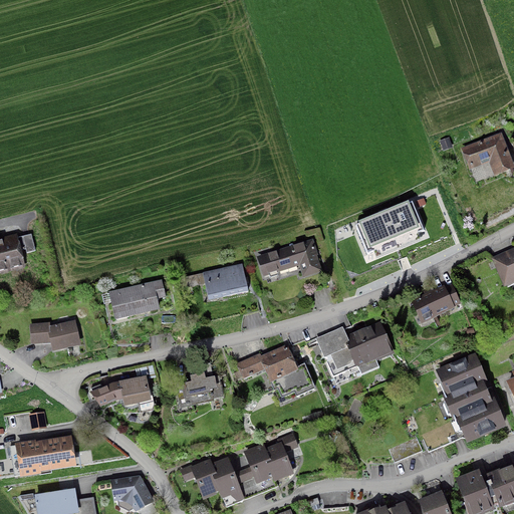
[(494,176),(513,168),(513,166),(502,133),(461,148),(469,170),(489,163),(494,176)]
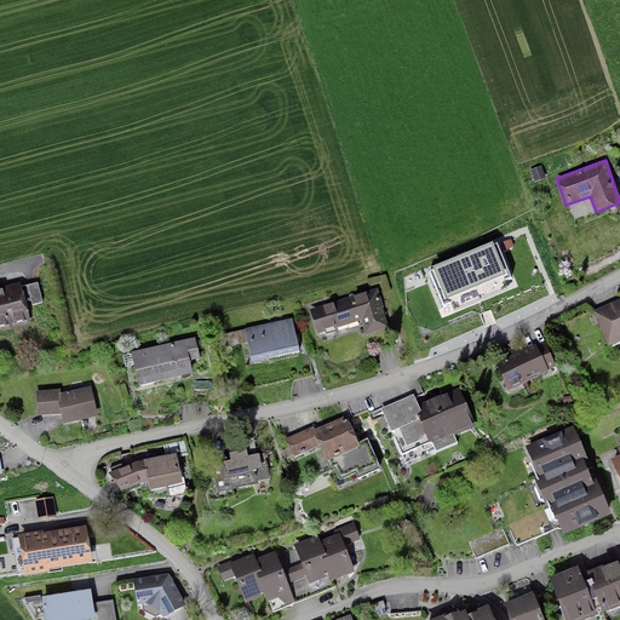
[(534,183),(546,178),(543,166),(529,171),(534,183)]
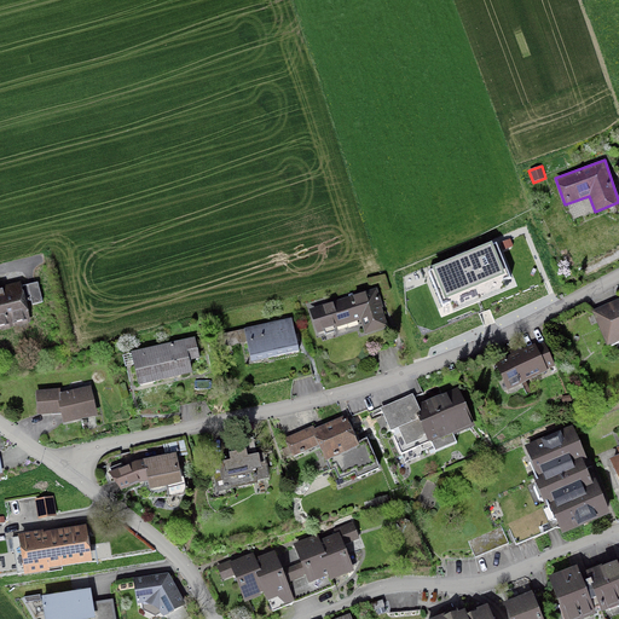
[(493,247),(492,244),(432,270),(433,271),(428,273),(443,307),(450,305),(452,312),(508,290),(504,282),(510,278),(497,244),(493,247)]
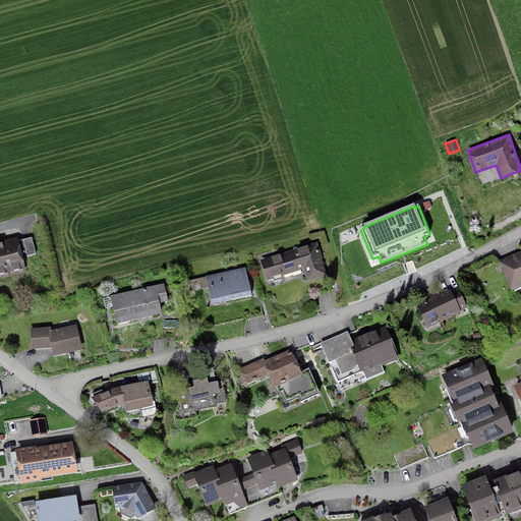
[(0,278),(26,272),(22,254),(18,241),(17,237),(2,241),(3,244),(0,244),(0,278)]
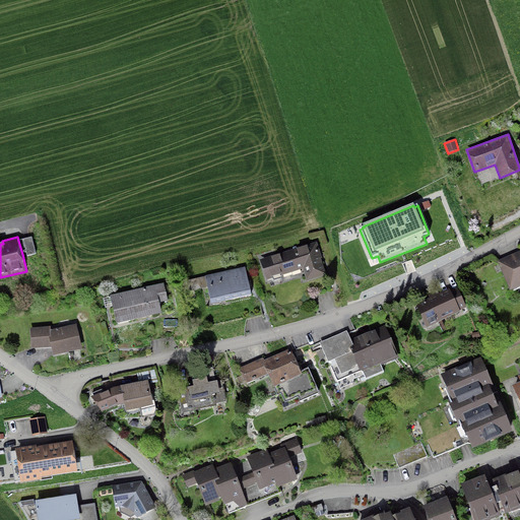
[(26,257),(37,254),(31,237),(18,241),(22,254),(25,253),(26,257)]
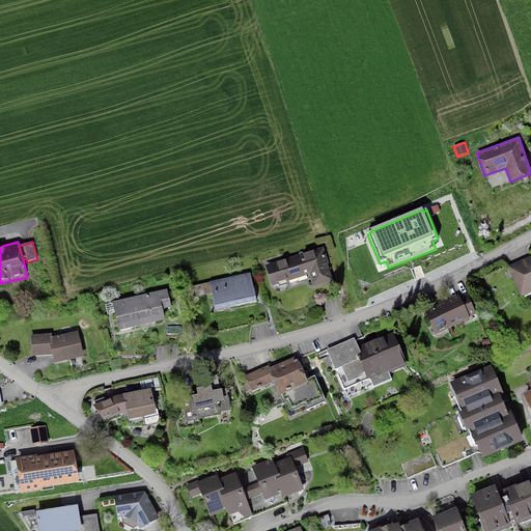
[(328,264),(329,264),(324,247),(266,266),(272,286),(309,275),(313,287),(333,281),(328,264)]
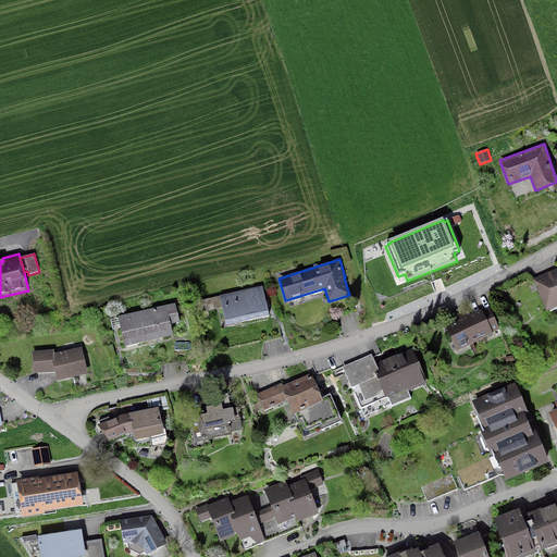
[(556,269),(533,280),(546,311),(556,306),(556,269)]
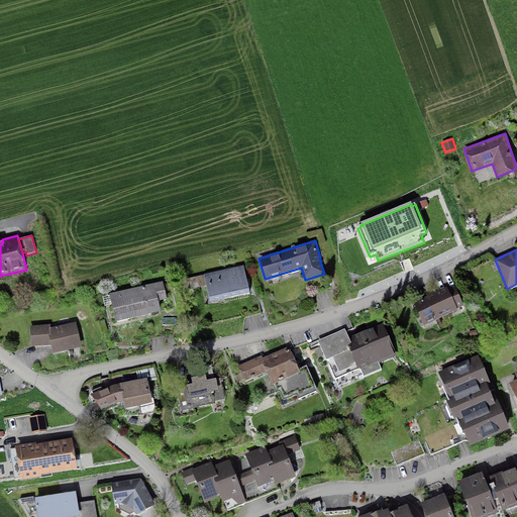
[(243,267),(189,279),(191,290),(206,286),(210,303),(249,294),(243,267)]
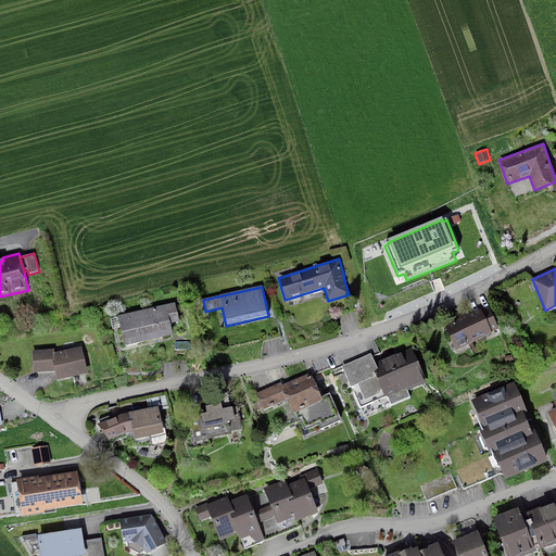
[(179,323),(175,303),(117,316),(117,318),(110,319),(113,330),(121,328),(125,346),(173,336),(171,325),(179,323)]
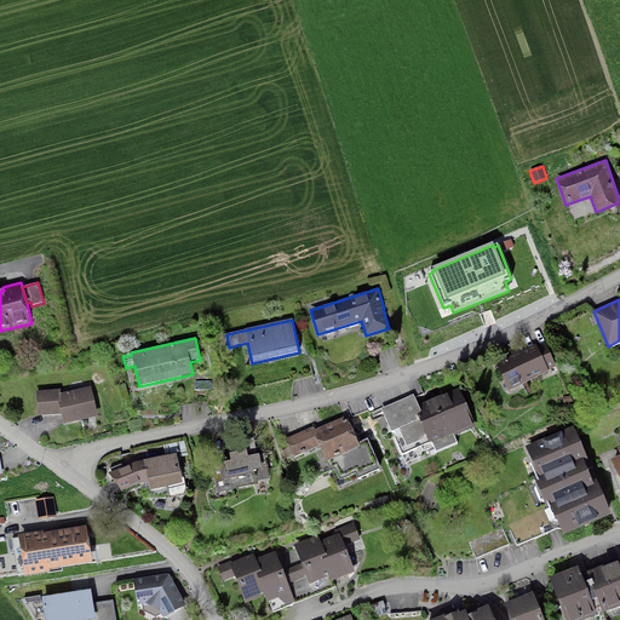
[(547,372),(557,367),(545,343),(537,348),(535,345),(495,363),(509,392),(549,373),(547,372)]
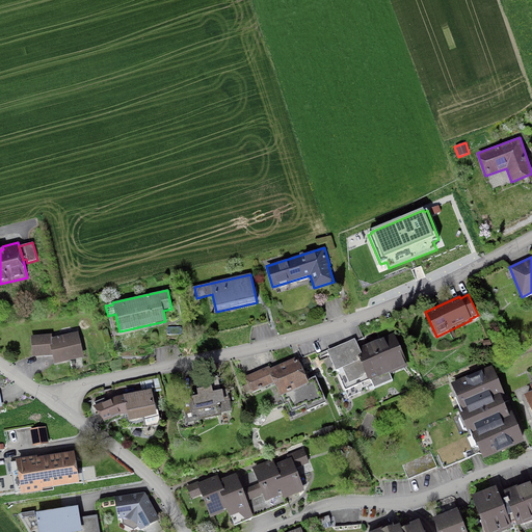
[(53,356),(54,366),(84,358),(78,331),(52,338),(52,335),(31,337),(33,357),(53,356)]
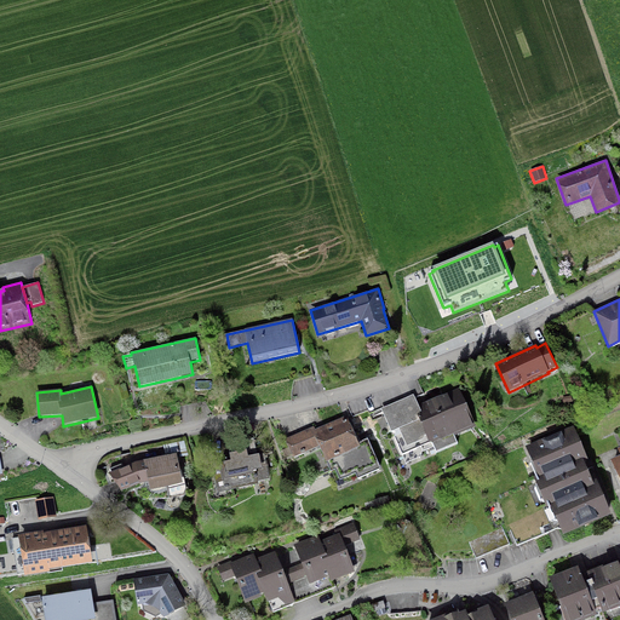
[(459,388),(418,406),(413,396),(382,409),(391,434),(396,434),(392,438),(401,457),(432,445),(436,453),(457,445),(454,437),(476,428),(459,388)]
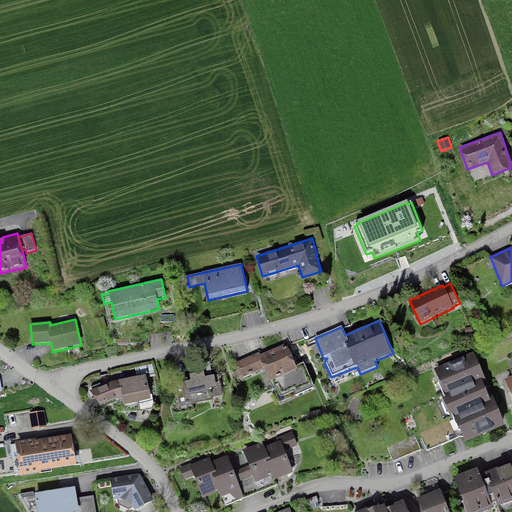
[(242,379),(264,369),(270,383),(286,376),(297,371),(292,359),(285,344),(260,355),(259,353),(235,363),(242,379)]
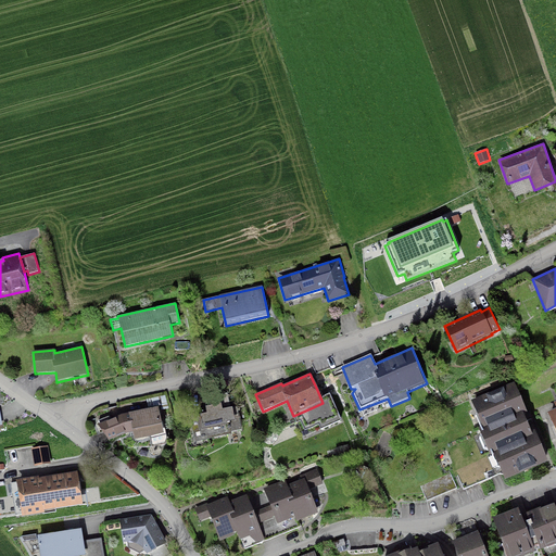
[(488,452),(492,451),(505,481),(548,464),(534,432),(530,433),(523,416),(528,415),(515,383),(470,402),(482,428),(478,429),(488,452)]
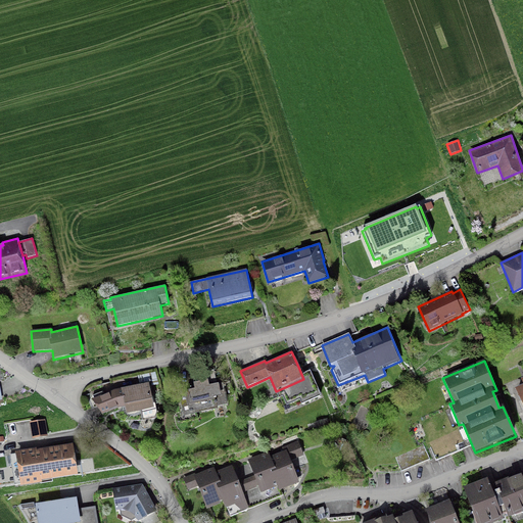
[(301,405),(321,396),(311,371),(304,374),(300,366),(298,367),(303,379),(292,384),(299,400),(301,405)]
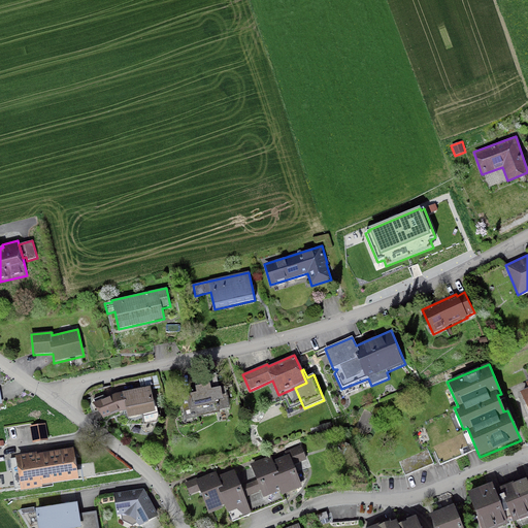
[(160,388),(157,375),(139,378),(141,387),(152,385),(153,390),(160,388)]
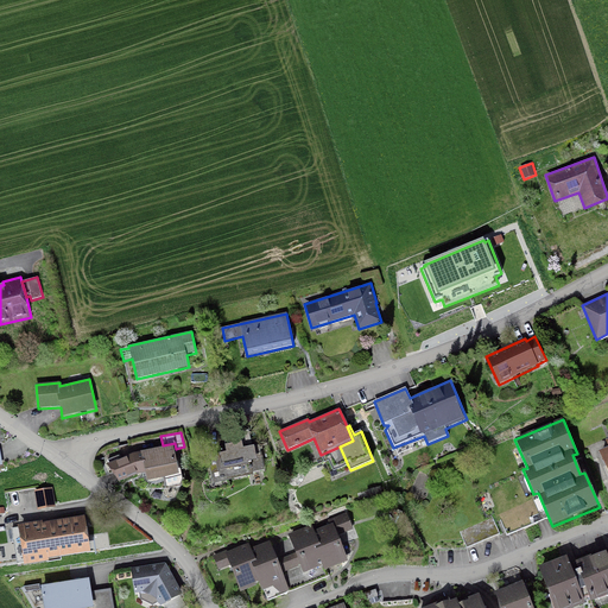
[(259,445),(244,449),(242,443),(225,445),(226,454),(208,456),(214,483),(253,476),(253,474),(264,472),(259,445)]
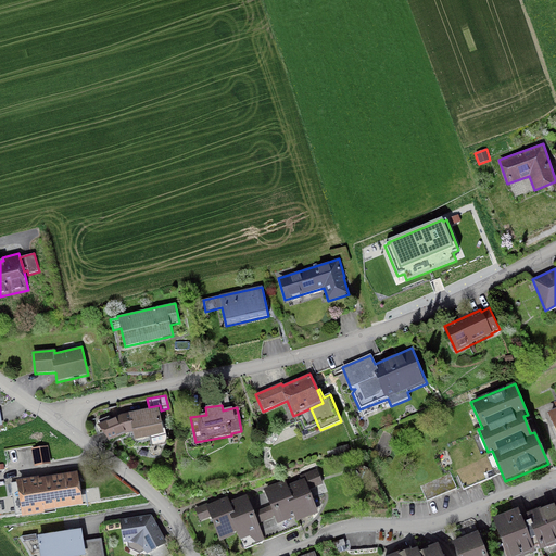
[(158,407),(123,415),(97,426),(109,442),(126,434),(133,433),(135,441),(149,439),(152,447),(166,445),(167,439),(164,419),(162,420),(158,407)]
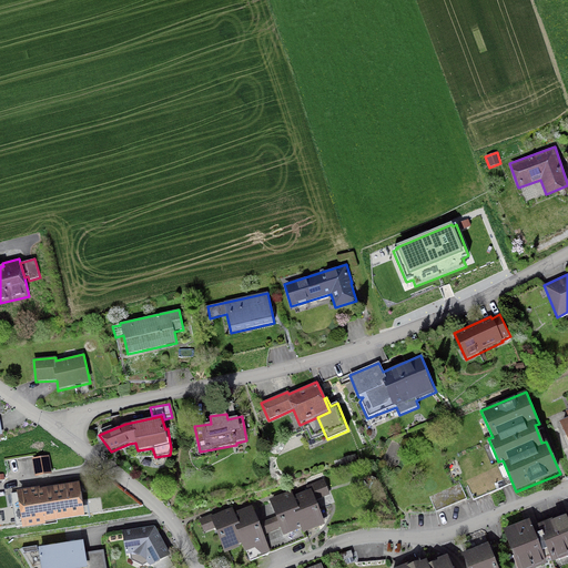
[(306,432),(311,442),(325,435),(317,417),(300,425),(303,433),(306,432)]
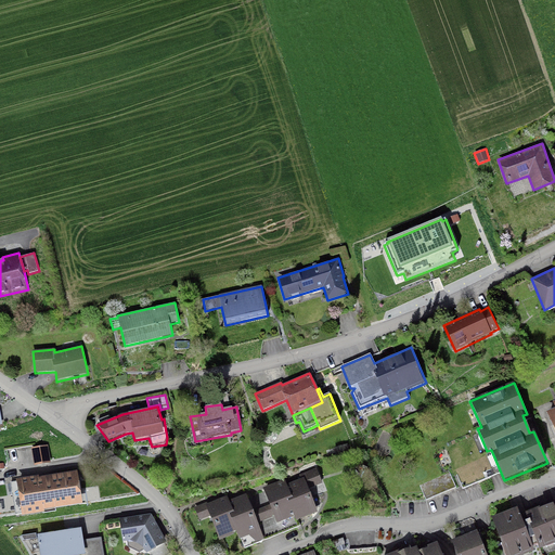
[(31,448),(35,466),(51,463),(48,446),(31,448)]
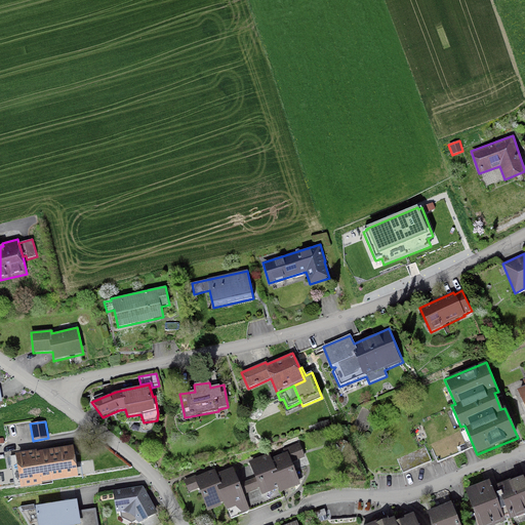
[(274,457),(271,459),(269,454),(249,461),(254,476),(255,478),(259,489),(261,495),(278,489),(280,493),(300,485),(291,462),(305,457),(299,443),(283,449),(284,453),(274,457)]
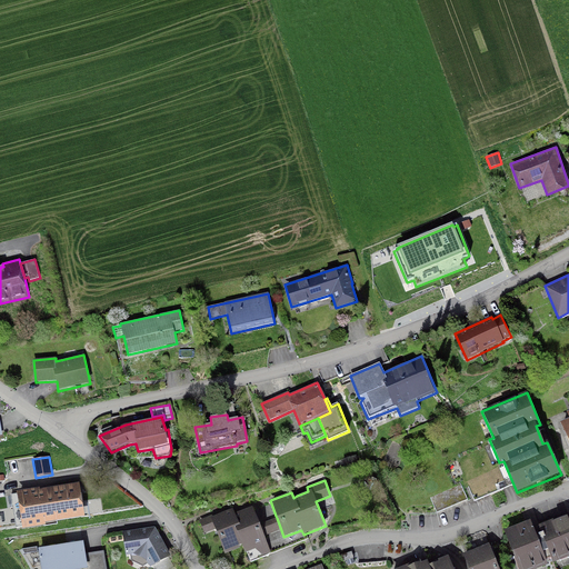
[(46,525),(85,518),(79,483),(40,490),(40,488),(17,491),(17,495),(11,496),(16,529),(22,528),(22,530),(46,527),(46,525)]
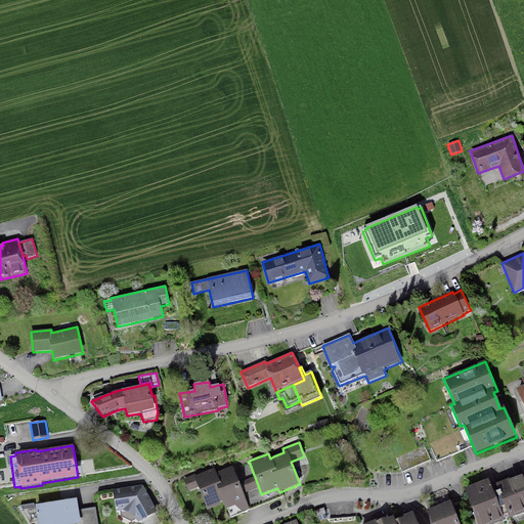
[(402,473),(431,461),(426,446),(396,459),(402,473)]
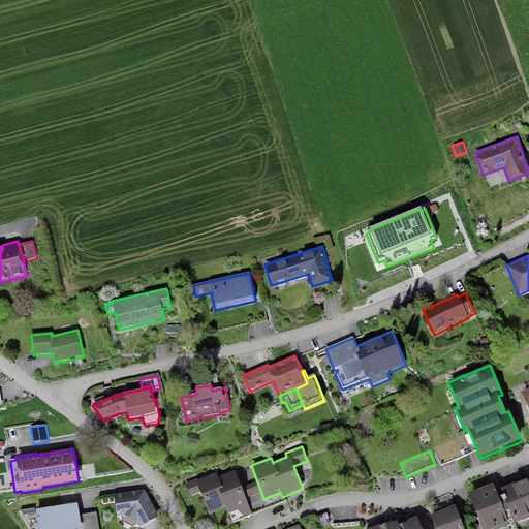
[(221,507),(225,506),(228,515),(230,514),(234,522),(251,515),(245,499),(241,487),(240,485),(235,472),(218,478),(216,473),(209,476),(196,481),(195,479),(185,484),(190,497),(200,493),(209,516),(222,510),(221,507)]
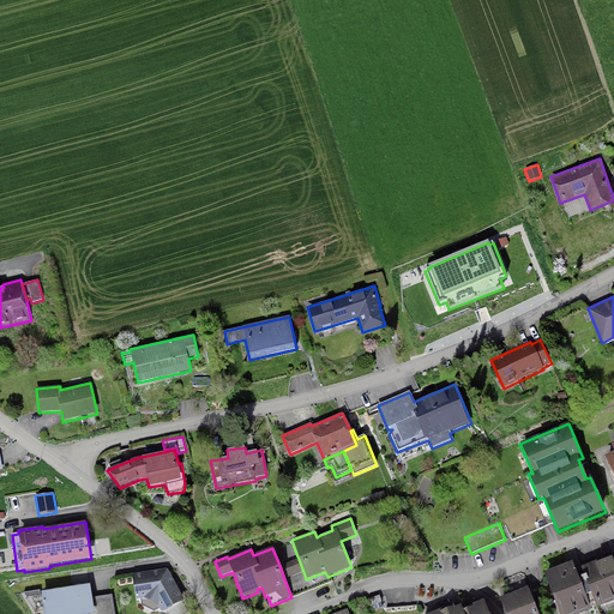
[(572,563),(543,573),(559,613),(583,613),(591,611),(589,606),(596,603),(597,608),(613,601),(613,554),(582,569),(584,577),(579,579),(572,563)]
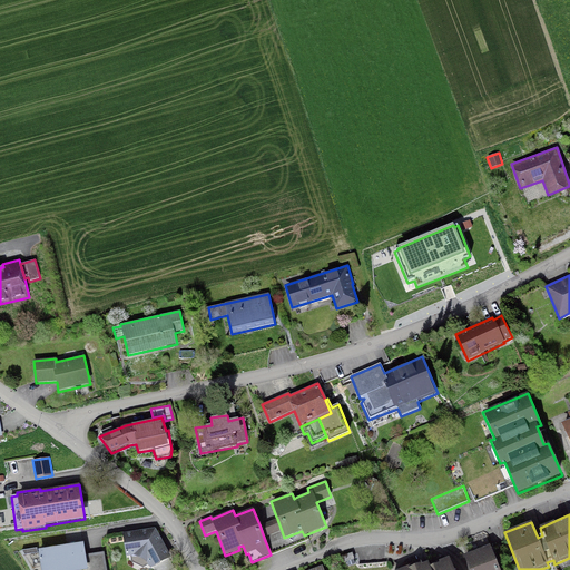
[(282,531),(277,519),(263,524),(263,523),(259,524),(264,538),(282,531)]
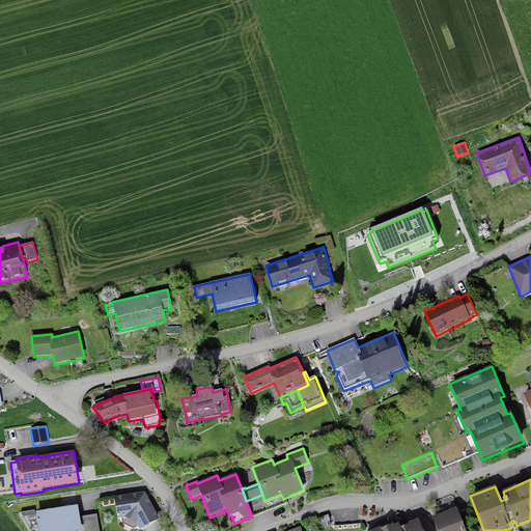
[(140,530),(160,521),(144,493),(114,497),(117,519),(122,519),(137,524),(140,530)]
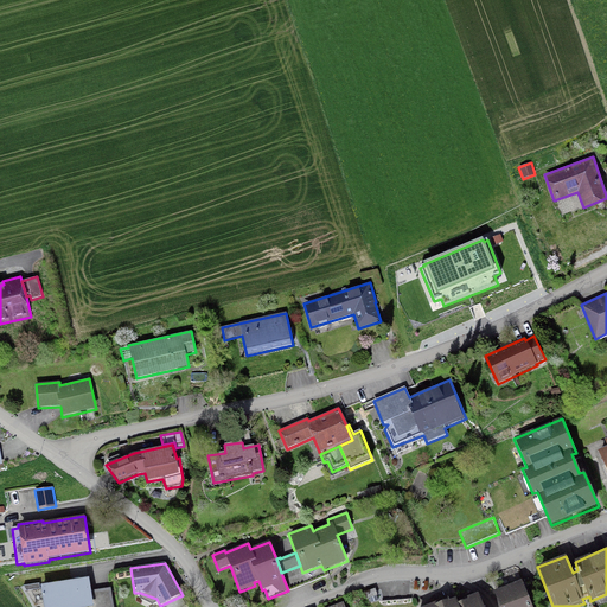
[(91,590),(89,577),(42,586),(44,606),(114,606),(110,588),(91,590)]
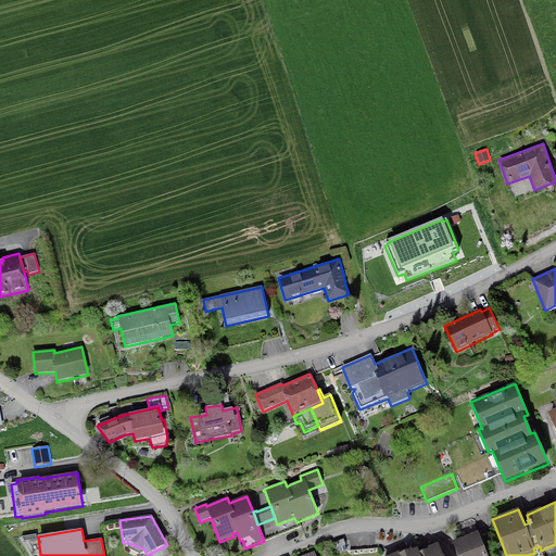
[(457,555),(487,555),(478,532),(452,542),(457,555)]
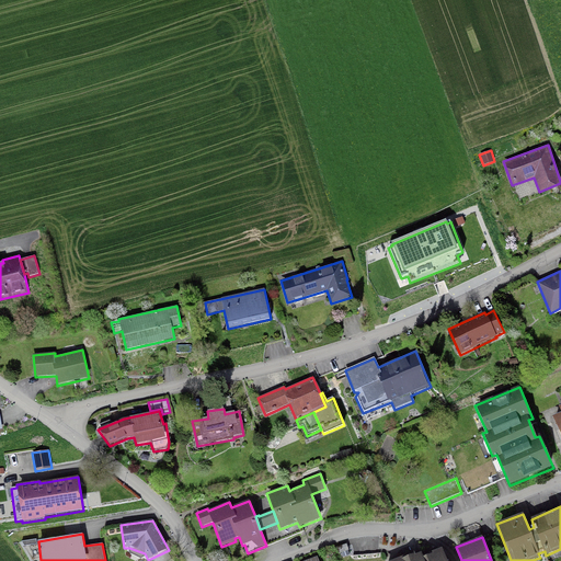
[(336,548),(338,554),(347,551),(345,545),(336,548)]
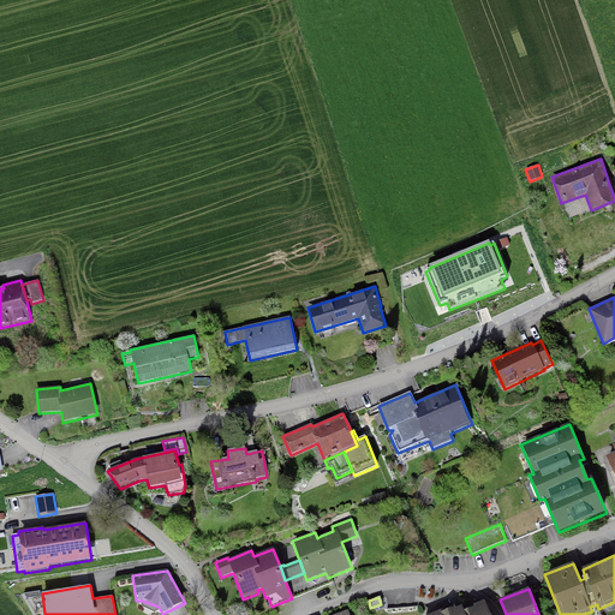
[(491,614),(490,614),(489,614),(484,602),(464,610),(463,608),(455,610),(454,607),(431,614),(491,614)]
